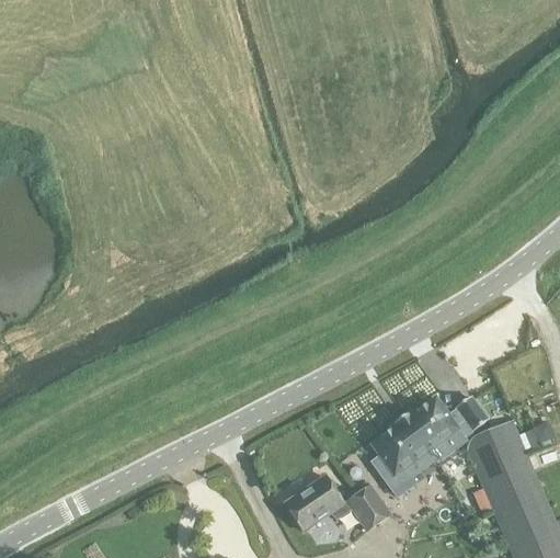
[(449,414),(436,397),(414,413),(412,411),(393,424),(396,428),(373,444),(381,455),(379,457),(373,462),(387,481),(399,497),(416,484),(411,476),(436,458),(438,463),(468,441),(466,436),(489,420),(471,397),(457,407),(458,408),(449,414)]
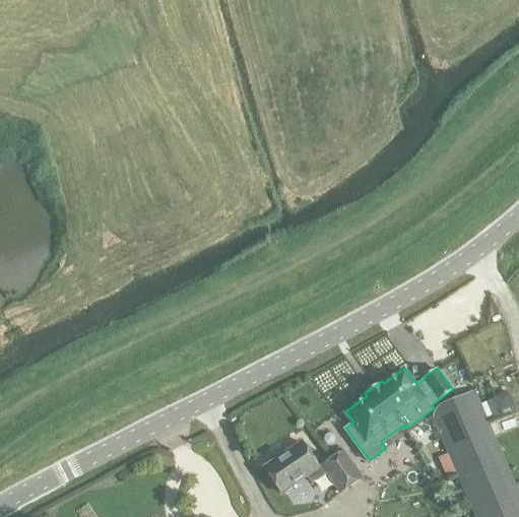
[(436,409),(434,416),(476,516),(518,516),(518,488),(516,482),(487,416),(481,403),(475,389),(453,399),(440,404),(436,409)]
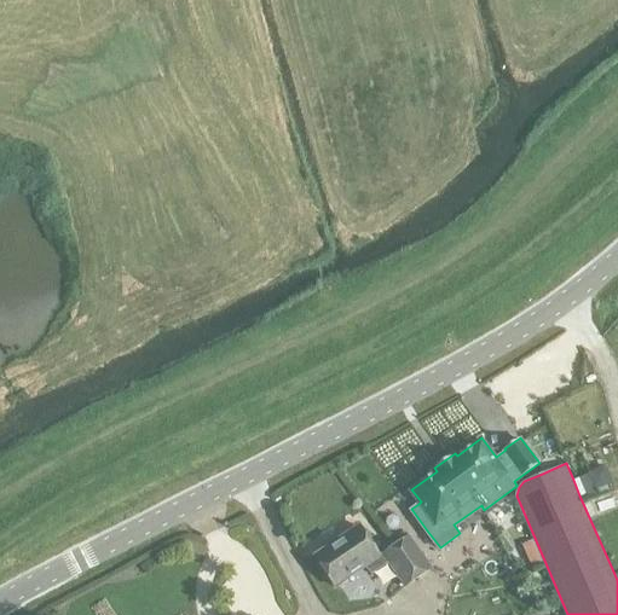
[(579,495),(587,493),(579,476),(573,480),(579,495)]
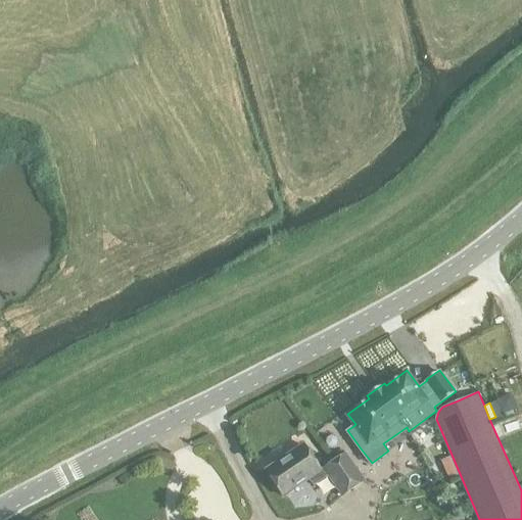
[(283,493),(321,468),(302,442),(266,468),(283,493)]
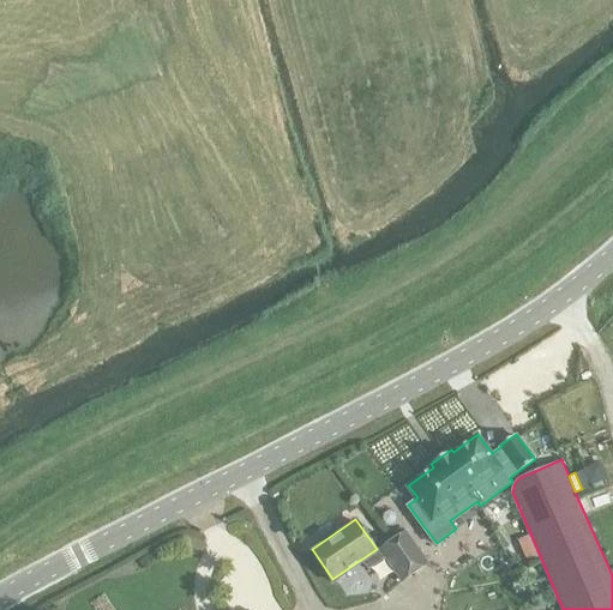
[(406,530),(394,538),(380,547),(402,578),(427,561),(406,530)]
